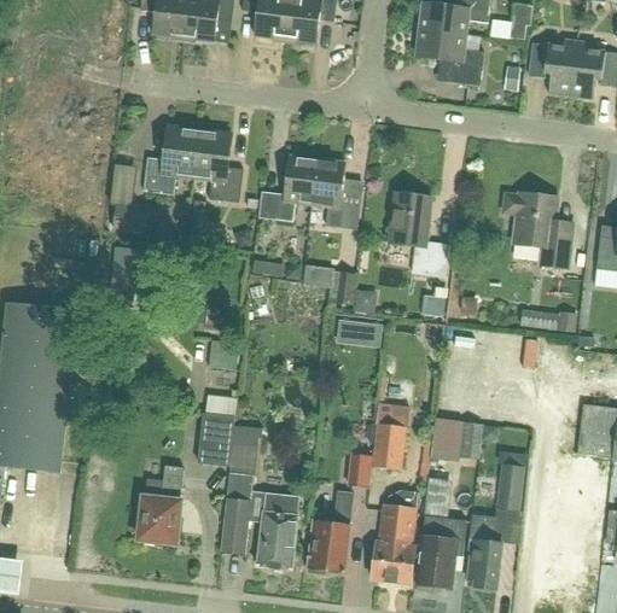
[(140,0),(139,10),(155,12),(152,34),(182,38),(187,0),(140,0)]
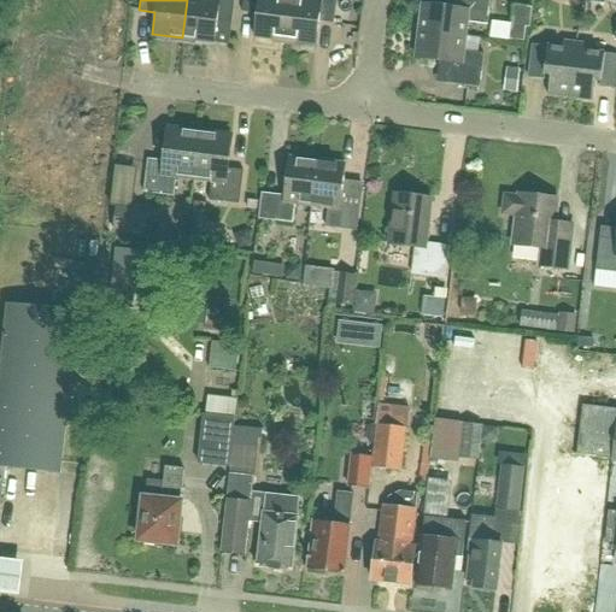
[(187,0),(182,37),(213,42),(216,24),(229,25),(230,22),(232,22),(234,0),(187,0)]
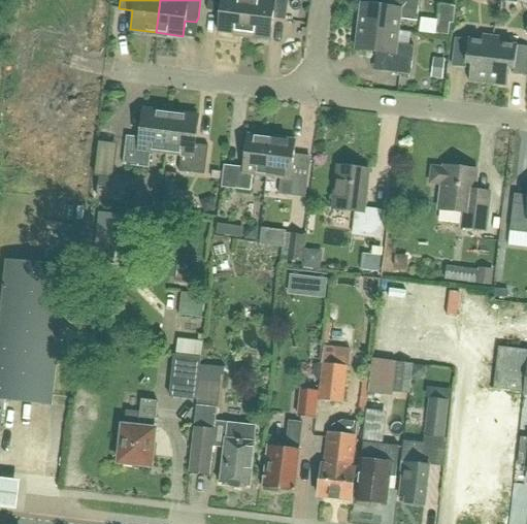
[(207,0),(206,9),(219,11),(217,30),(243,33),(248,0),(207,0)]
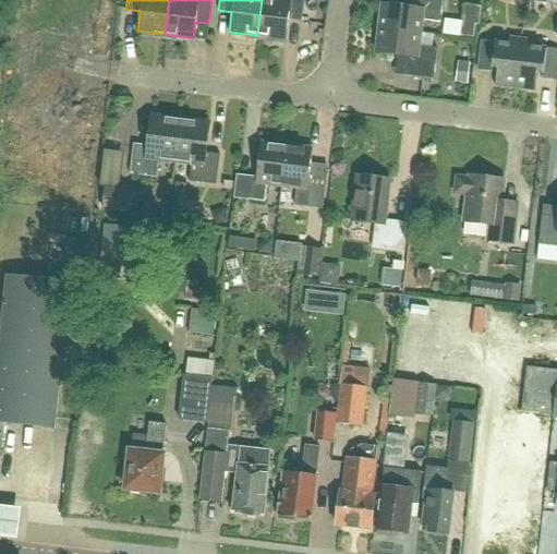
[(262,0),(257,35),(285,38),(288,19),(301,20),(303,0),(262,0)]
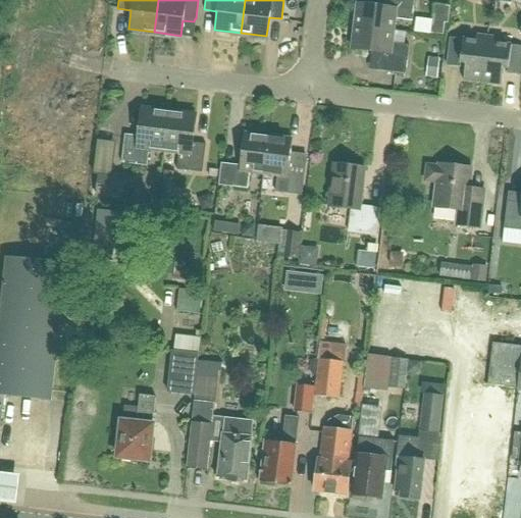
[(384,0),(384,5),(356,2),(354,24),(393,30),(394,17),(411,19),(413,0),(384,0)]
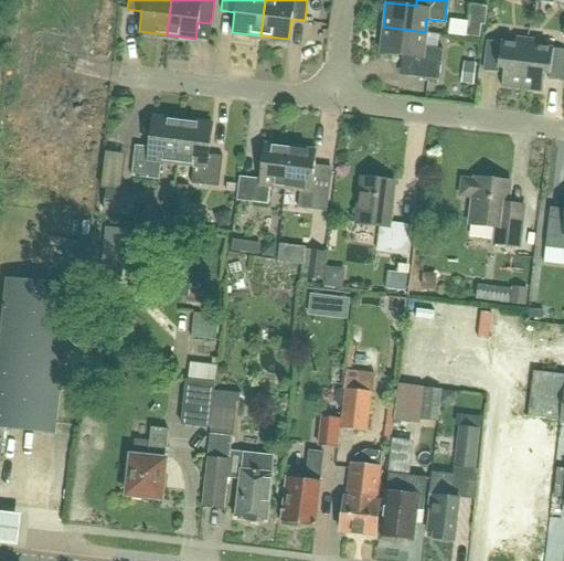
[(471,1),(467,33),(480,34),(482,21),(486,21),(488,3),(471,1)]
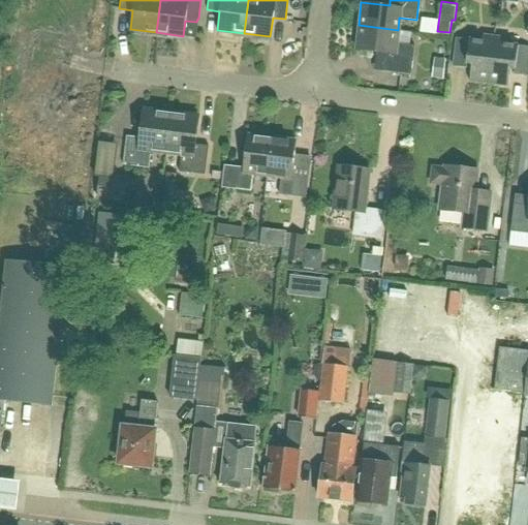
[(359,25),(355,48),(383,52),(381,70),(410,73),(413,44),(396,42),(398,30),(359,25)]
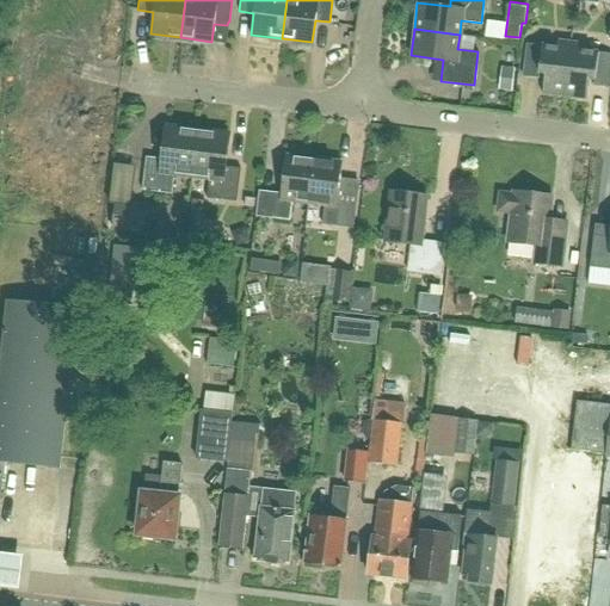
[(543,73),(541,92),(562,94),(570,41),(558,39),(556,47),(527,43),(523,75),(537,78),(538,72),(543,73)]
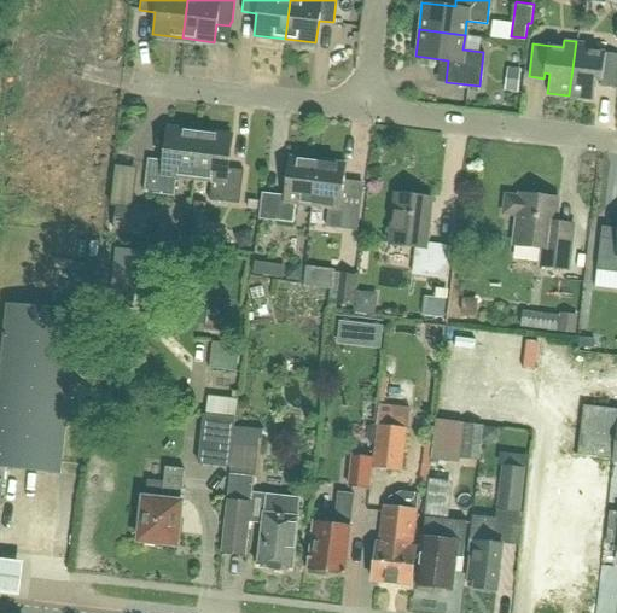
[(569,95),(591,98),(593,79),(599,80),(598,85),(613,87),(616,56),(616,53),(587,50),(588,44),(576,41),(569,95)]
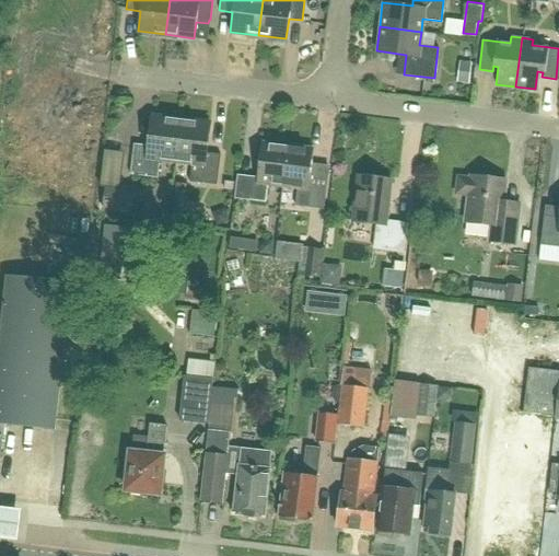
[(459,59),(457,78),(468,79),(470,60),(459,59)]
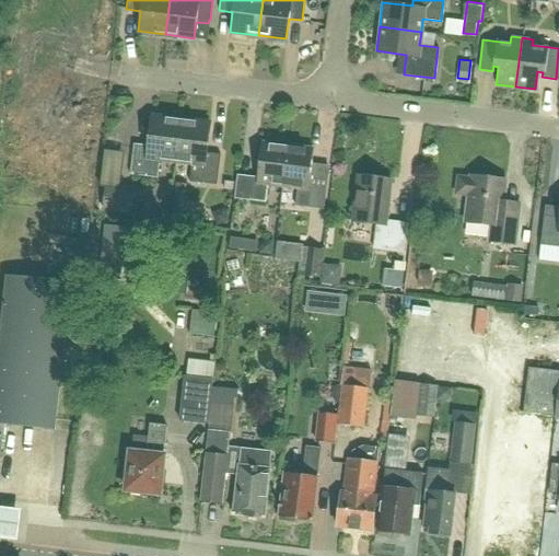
[(181,118),(151,114),(148,143),(134,142),(129,173),(156,176),(159,158),(175,160),(181,118)]
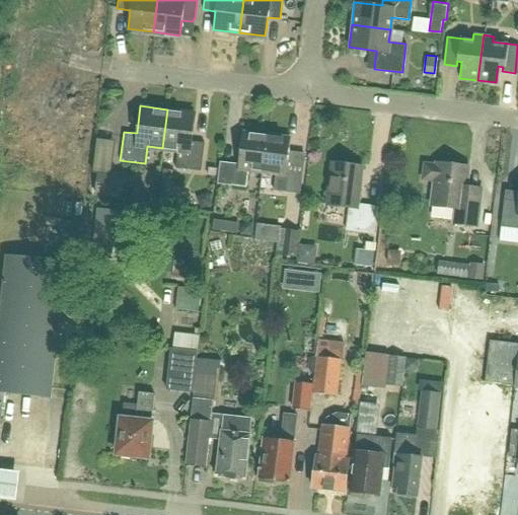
[(162,148),(176,150),(174,167),(201,170),(204,142),(191,140),(194,113),(167,109),(162,148)]
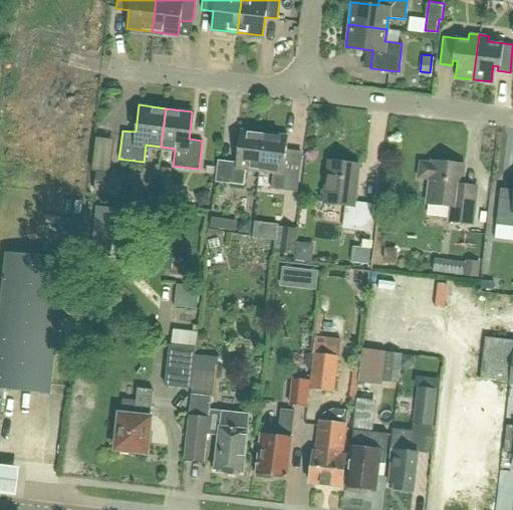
[(263,133),(239,130),(235,167),(232,167),(230,183),(244,185),(246,169),(258,170),(263,133)]
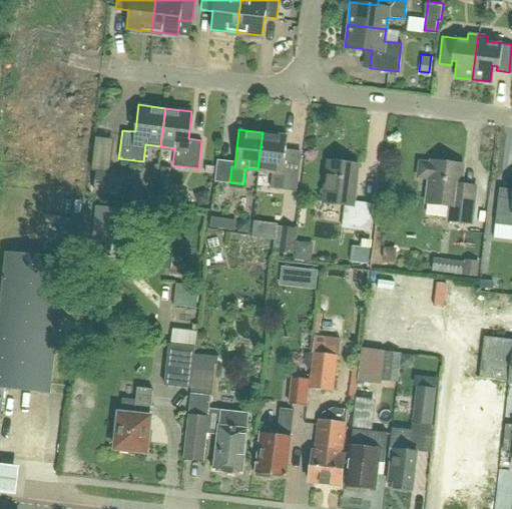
[(258,169),(272,171),(270,187),(283,189),(285,172),(282,172),(287,135),(263,132),(258,169)]
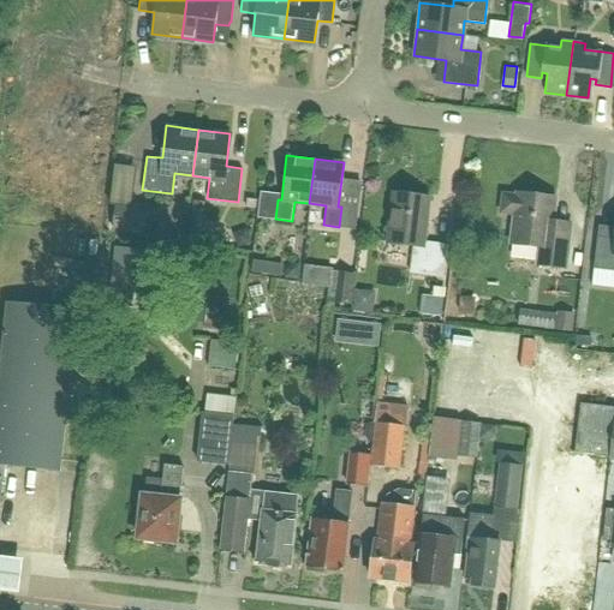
[(504,211),(513,213),(510,241),(538,245),(536,263),(565,267),(570,231),(571,222),(552,220),(555,196),(542,195),(538,190),(532,189),(528,192),(516,191),(516,192),(506,191),(500,196),(499,207),(504,211)]
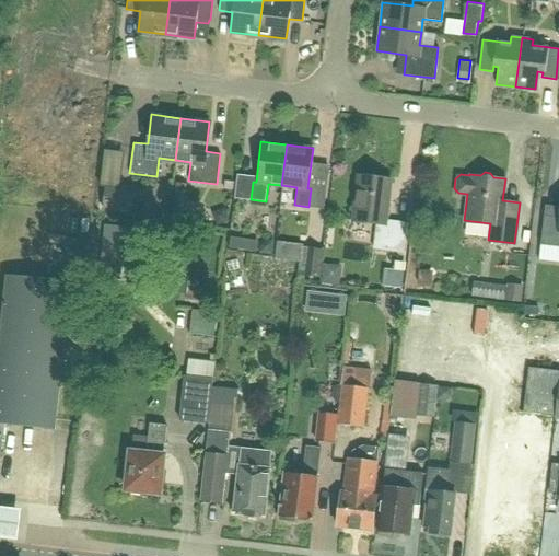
[(358,174),(352,220),(376,222),(373,246),(404,251),(407,222),(385,220),(391,178),(358,174)]
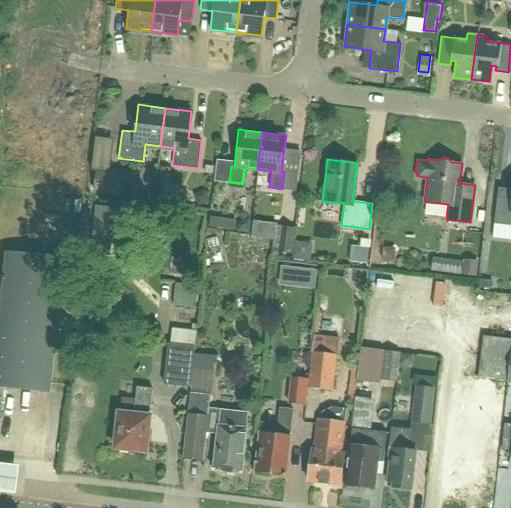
[(99,167),(95,189),(121,193),(125,168),(109,166),(109,168),(99,167)]
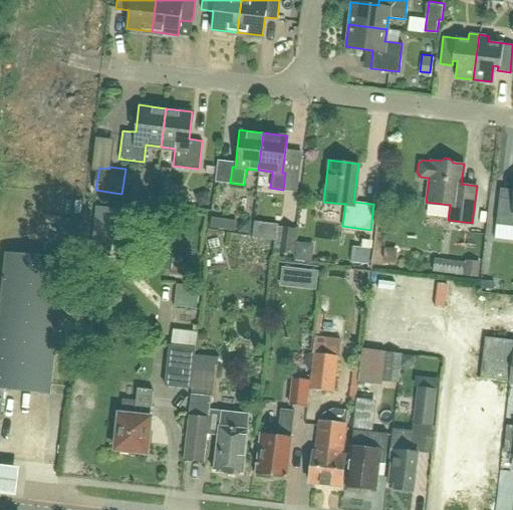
[(512,191),(512,197),(498,196),(495,222),(512,224),(512,191)]
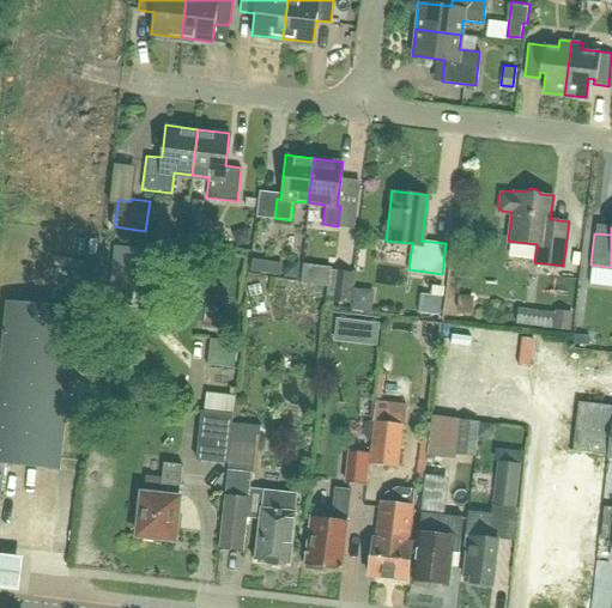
[(117,242),(111,299),(134,302),(140,243),(117,242)]
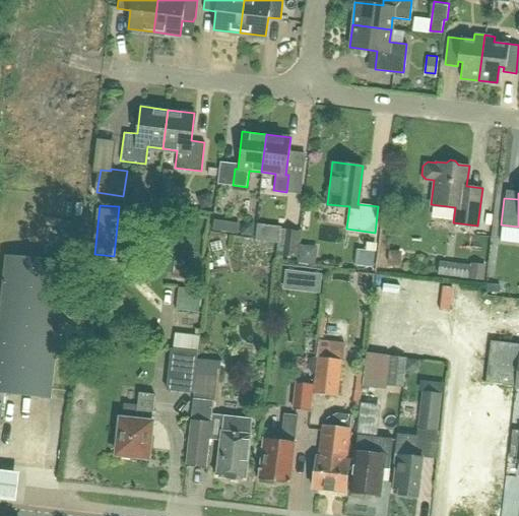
[(240,223),(239,231),(251,233),(253,221),(245,219),(240,223)]
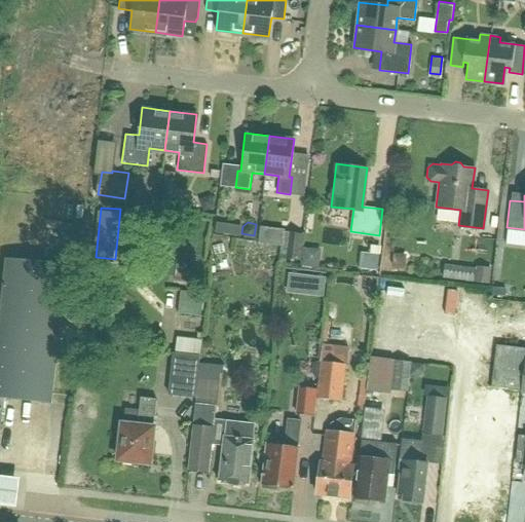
[(301,259),(304,231),(292,229),(288,257),(301,259)]
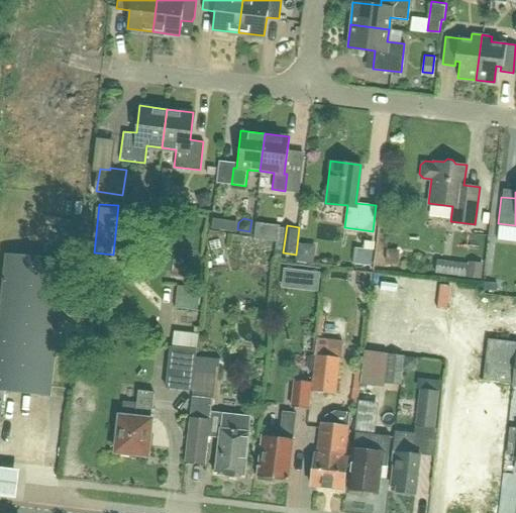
[(371,248),(354,246),(352,261),(369,263),(371,248)]
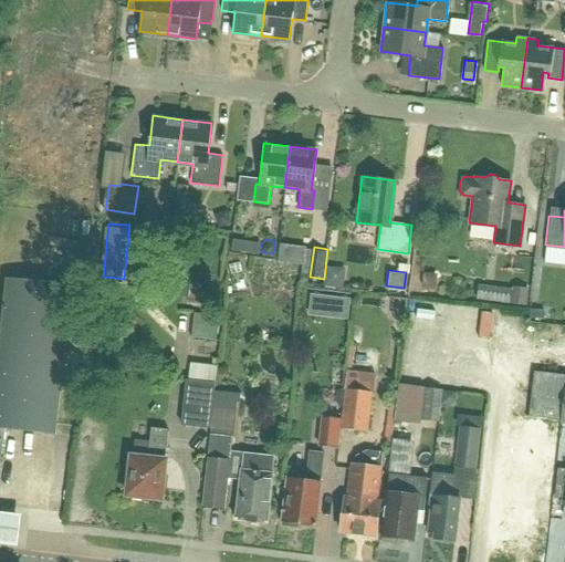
[(436,277),(431,272),(422,271),(421,284),(435,285),(436,277)]
